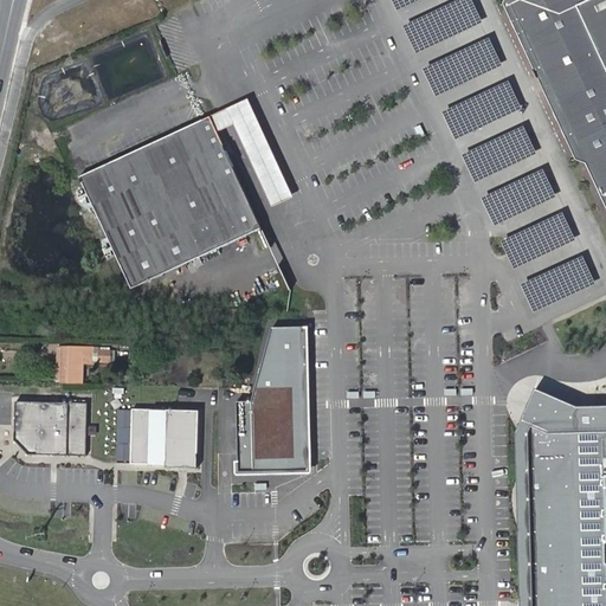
[(605,0),(507,0),(505,4),(542,84),(577,159),(587,163),(605,202),(605,0)]
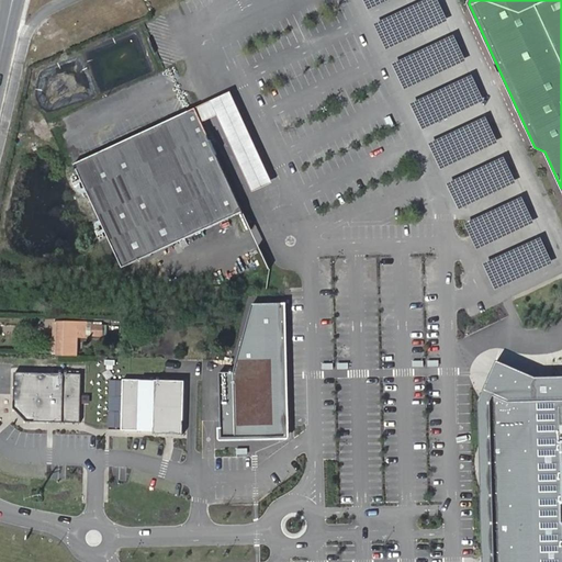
[(195,108),(202,122),(214,116),(217,115),(253,191),(272,182),(231,91),(208,102),(195,108)]
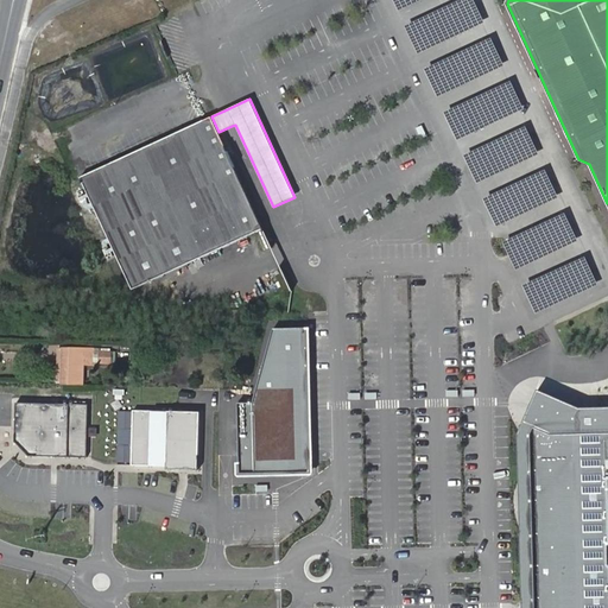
[(211,116),(100,169),(81,178),(133,290),(264,229),(249,197),(219,132),(211,116)]
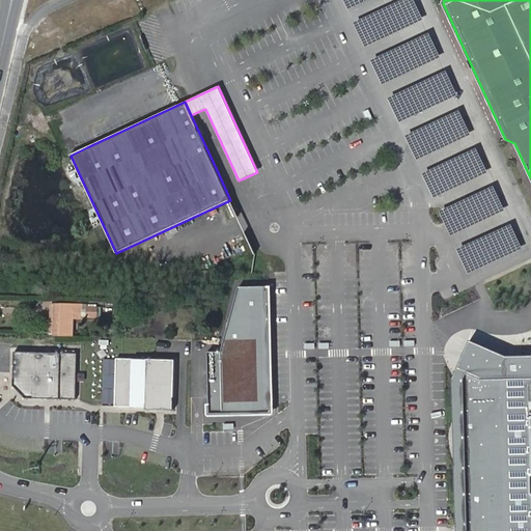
[(243,230),(251,226),(245,213),(236,217),(243,230)]
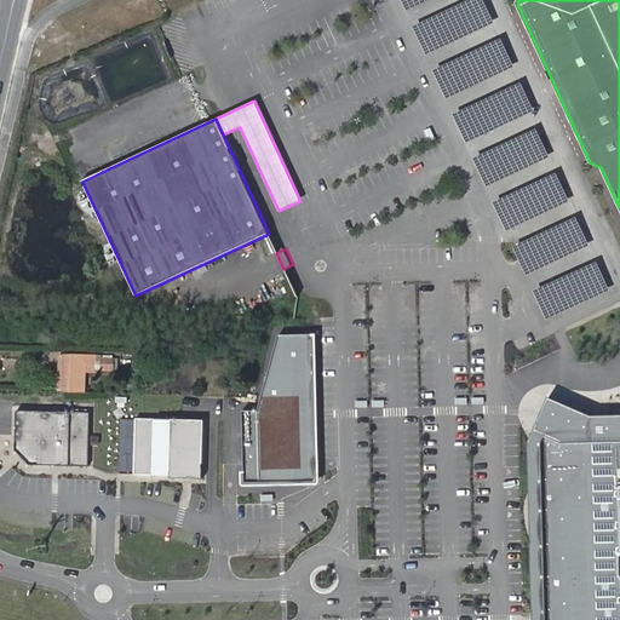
[(316,414),(314,334),(279,336),(258,411),(242,411),(245,484),(306,482),(317,482),(316,429),(316,420),(316,414)]
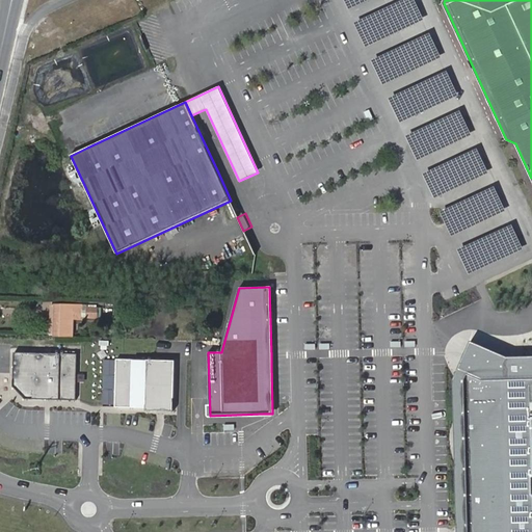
[(73,336),(74,318),(82,318),(82,307),(55,306),(54,335),(73,336)]
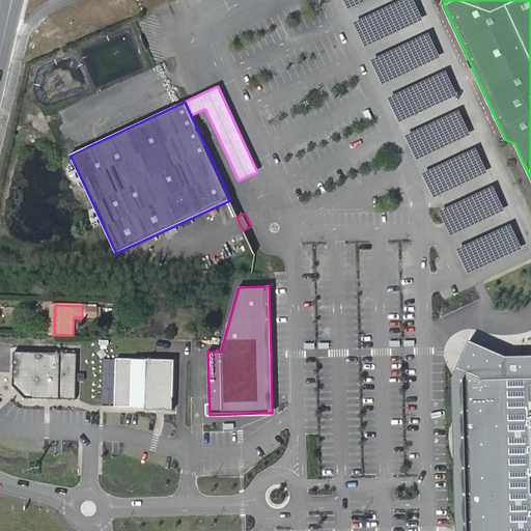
[(96,316),(98,308),(88,308),(88,316),(96,316)]
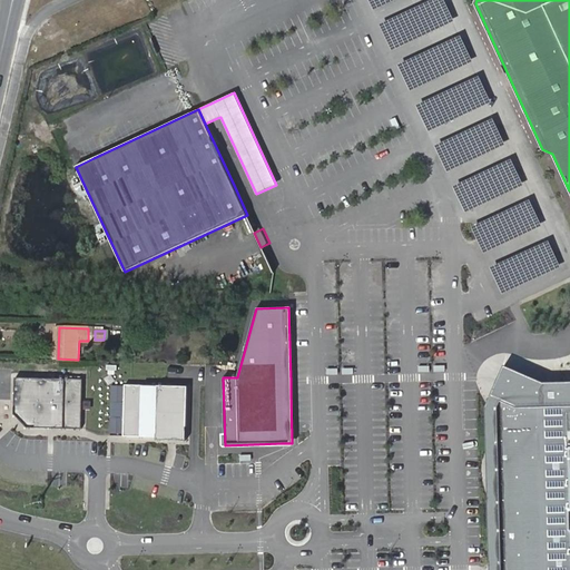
[(569,569),(569,381),(544,382),(504,365),(495,386),(488,406),(497,410),(494,416),(499,569),(569,569)]
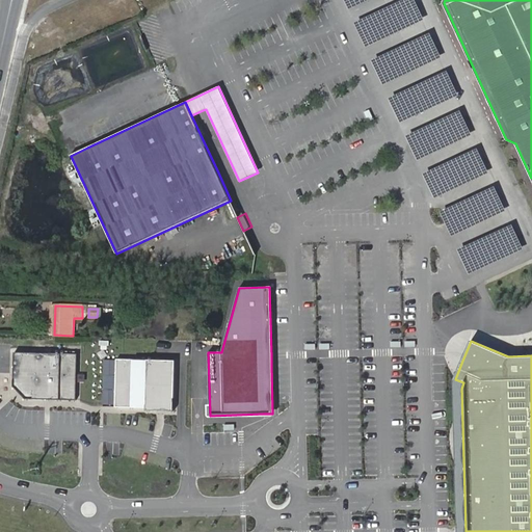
[(77,354),(15,352),(14,387),(26,399),(48,400),(77,401),(77,354)]
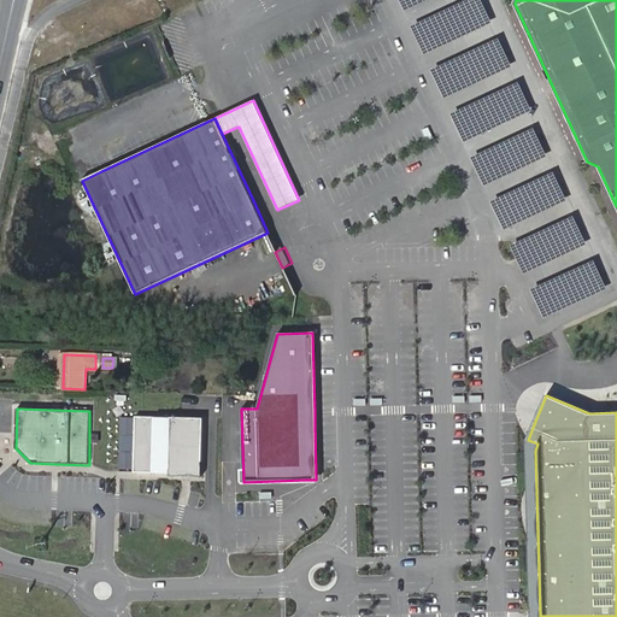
[(169,475),(169,477),(176,477),(176,475),(187,475),(195,476),(195,477),(201,477),(204,419),(136,417),(134,474),(169,475)]
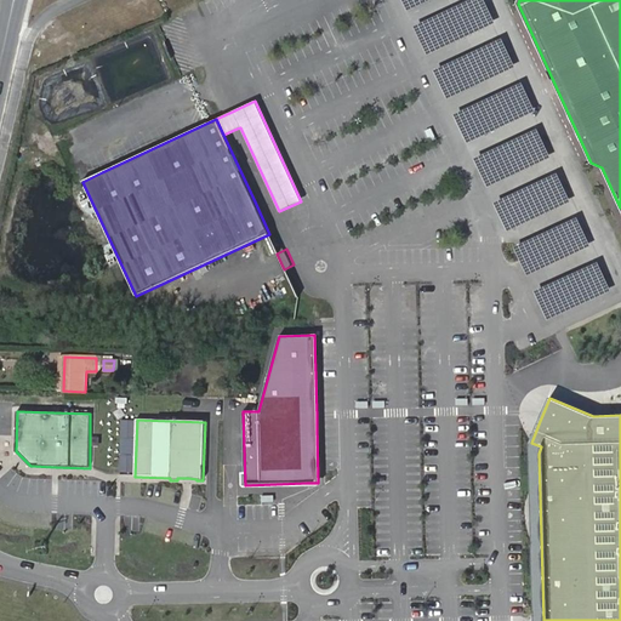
[(541,446),(531,443),(530,444),(534,620),(543,620),(539,454),(541,446)]
